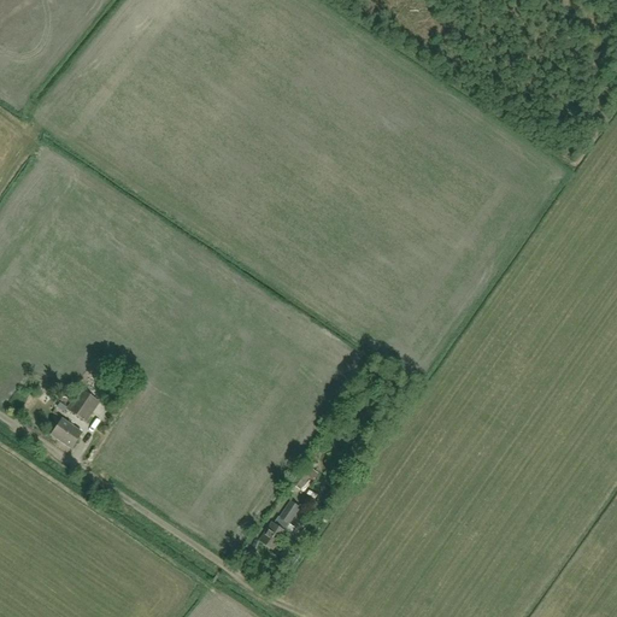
[(66,411),(69,413),(86,424),(100,404),(81,391),(66,411)]
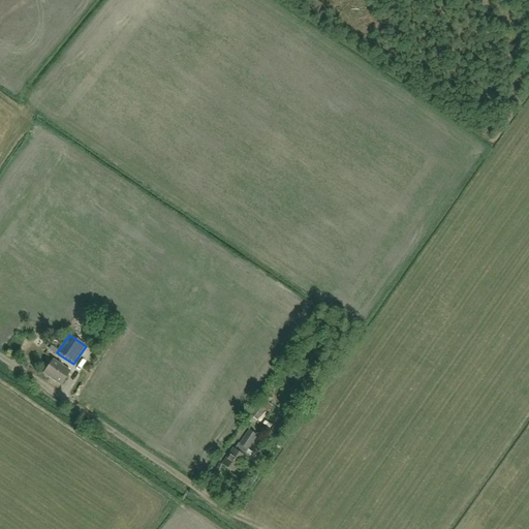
[(61,385),(70,371),(53,360),(43,373),(61,385)]
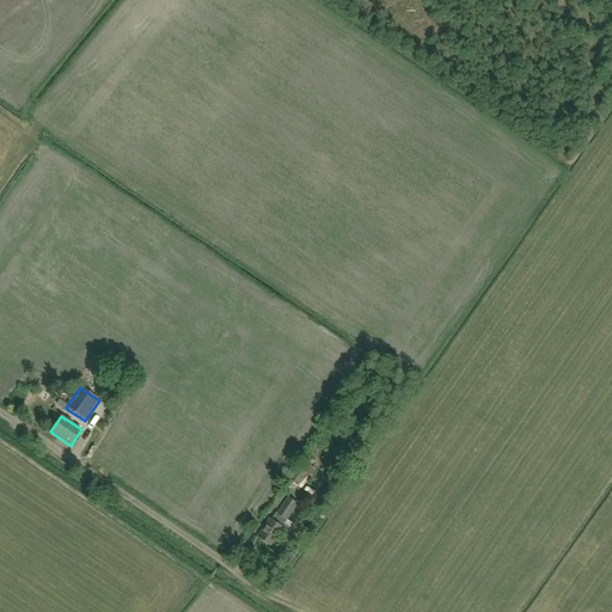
[(301,470),(298,469),(291,479),(299,487),(306,475),(311,478),(316,471),(306,464),(301,470)]
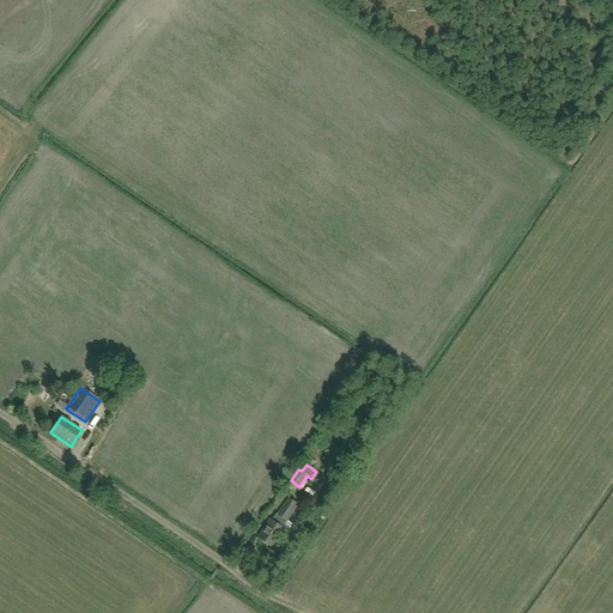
[(285,530),(287,532),(292,523),(287,521),(297,507),(287,501),(279,515),(277,513),(272,521),(271,520),(258,539),(262,541),(261,544),(267,548),(269,546),(274,548),(285,530)]
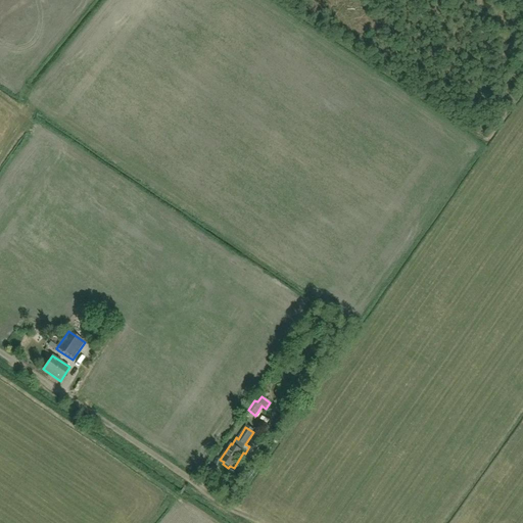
[(231,484),(225,493),(231,497),(237,489),(231,484)]
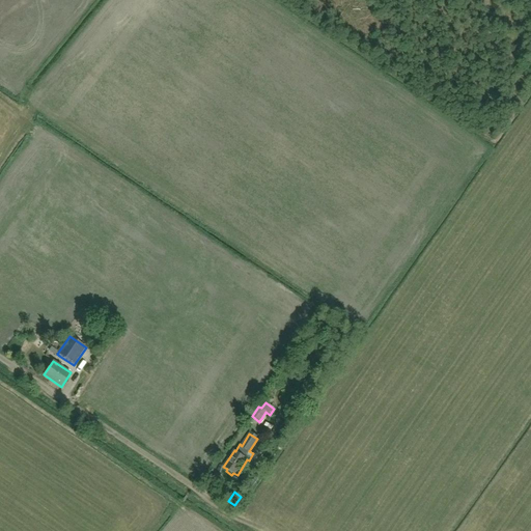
All buildings are outlined.
